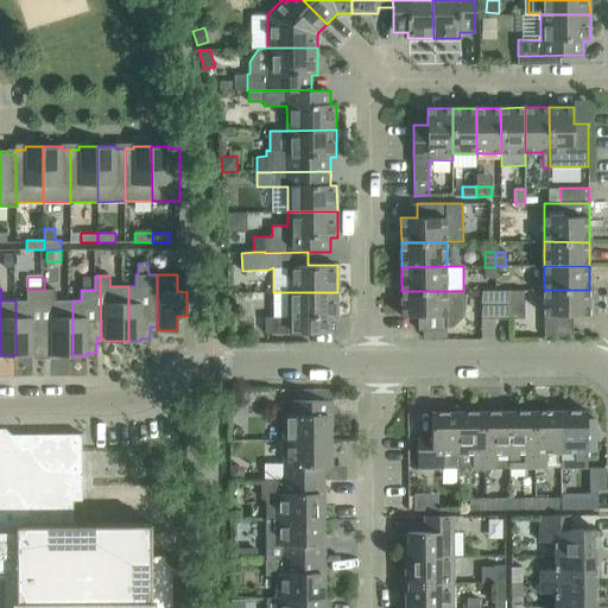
[(32,353),(44,353),(44,290),(27,290),(27,301),(16,301),(16,355),(32,355),(32,353)]
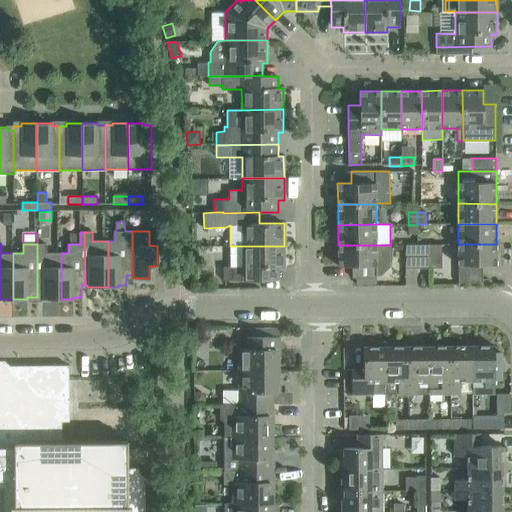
[(61,299),(61,253),(46,253),(46,244),(37,244),(37,297),(42,297),(42,299),(61,299)]
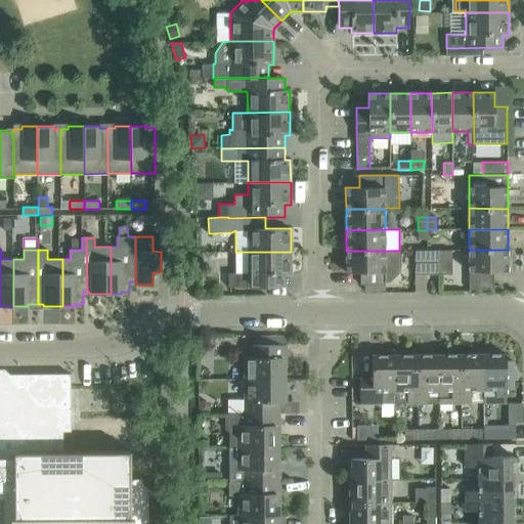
[(509,271),(508,250),(469,250),(469,290),(494,290),(493,271),(509,271)]
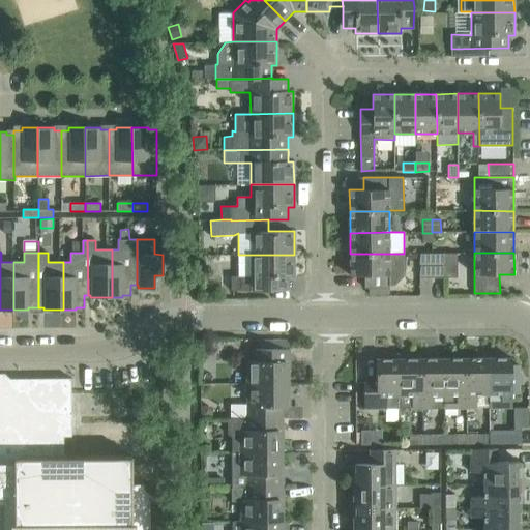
[(350,254),(350,275),(364,275),(364,288),(369,288),(369,294),(389,294),(389,285),(394,285),(404,276),(404,254),(350,254)]
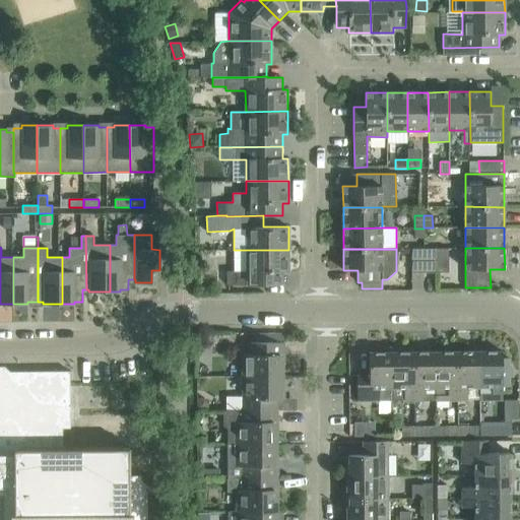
[(411,272),(424,272),(424,249),(411,249),(411,272)]
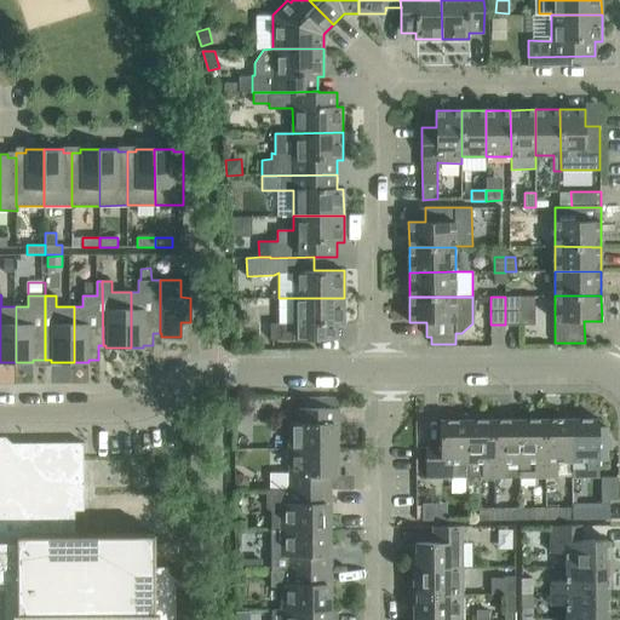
[(505,325),(520,325),(520,297),(505,297),(505,325)]
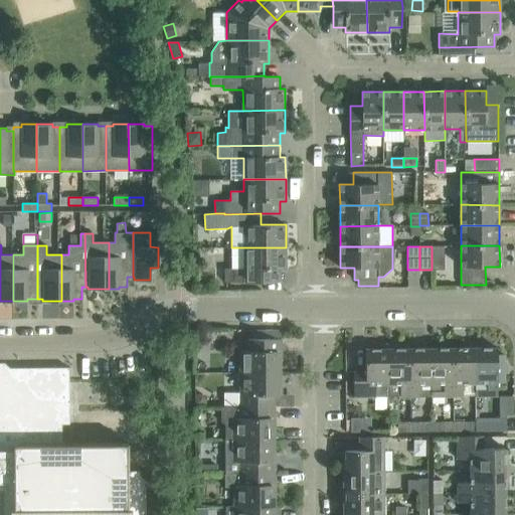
[(281,282),(281,270),(286,270),(286,247),(231,247),(231,269),(224,269),(224,283),(281,282)]
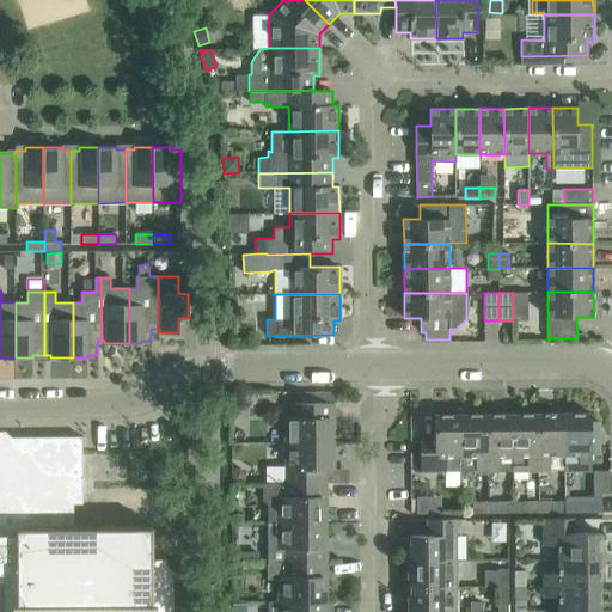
[(293,417),(285,417),(285,444),(330,444),(334,444),(334,428),(330,428),(330,417),(335,417),(335,403),(332,403),(332,392),(297,393),(297,403),(293,403),(293,417)]
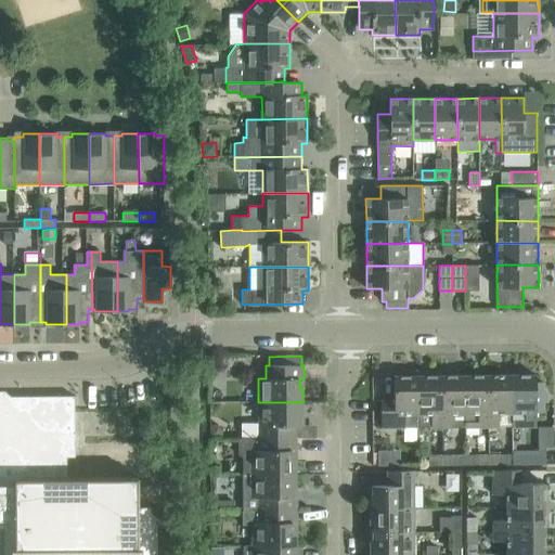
[(394,400),(381,400),(382,428),(405,428),(405,426),(418,426),(418,376),(418,370),(409,372),(409,376),(394,376),(394,400)]
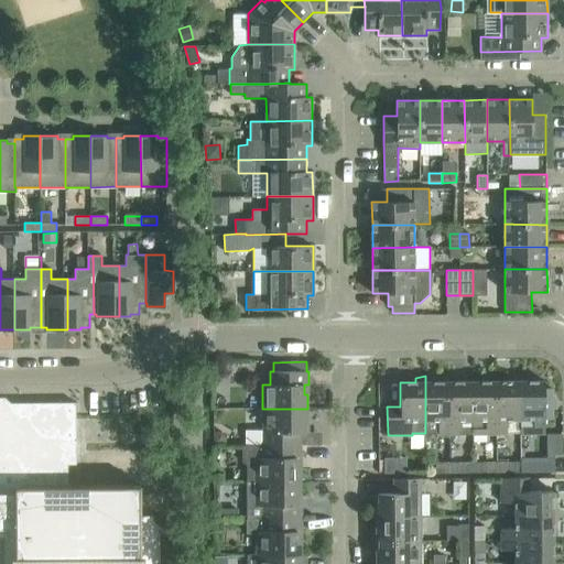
[(459,434),(473,434),(473,381),(448,382),(449,434),(459,434)]
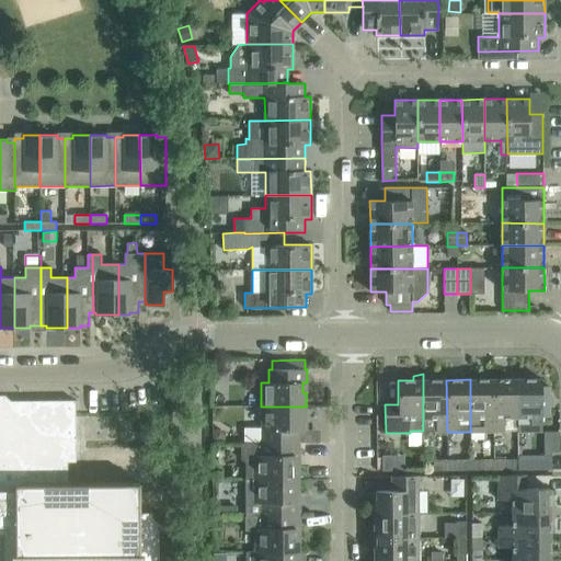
[(470,432),(494,432),(493,379),(470,379),(470,432)]
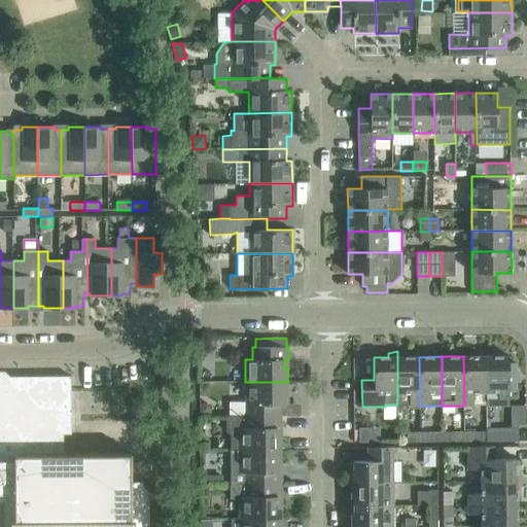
[(473,403),(486,403),(486,356),(463,356),(464,406),(473,406),(473,403)]
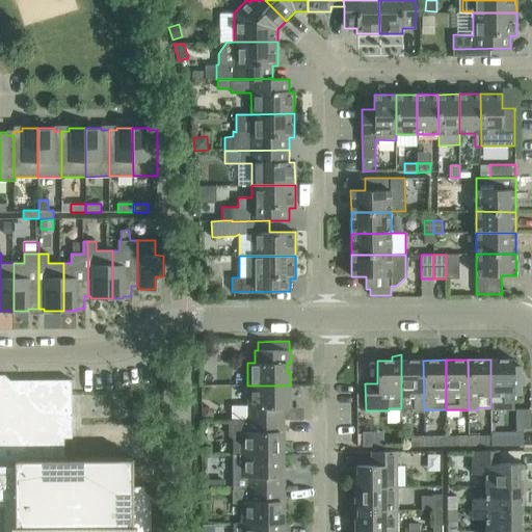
[(513,360),(490,360),(490,407),(490,409),(503,409),(514,409),(514,395),(522,396),(522,386),(522,366),(513,366),(513,360)]
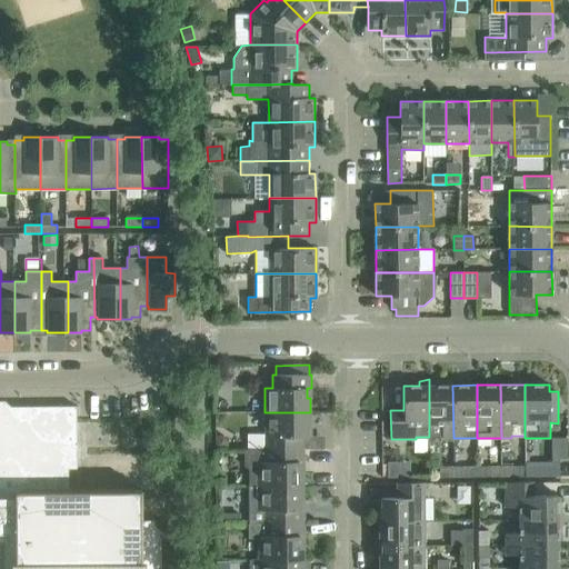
[(442,438),(453,438),(452,386),(429,386),(429,437),(442,437),(442,438)]
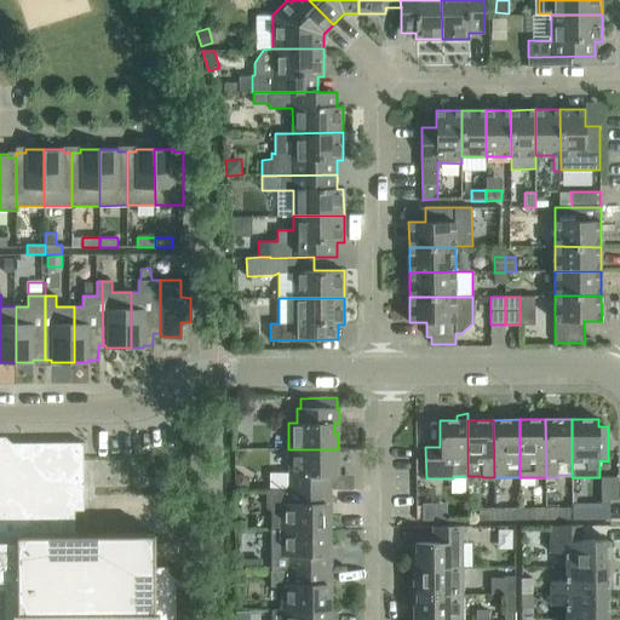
[(0,534),(75,534),(75,510),(84,510),(84,442),(12,443),(6,437),(0,436),(0,534)]
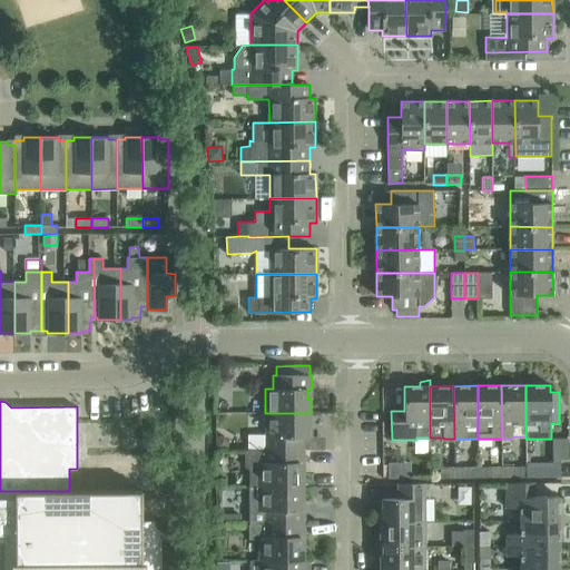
[(266,434),(248,434),(248,450),(266,450),(304,450),(304,438),(307,438),(307,426),(311,426),(311,413),(307,413),(265,413),(266,434)]
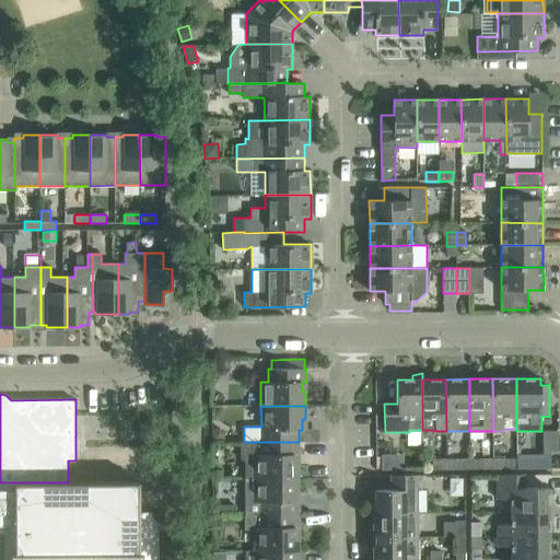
[(225,440),(225,433),(220,429),(213,429),(213,440),(225,440)]
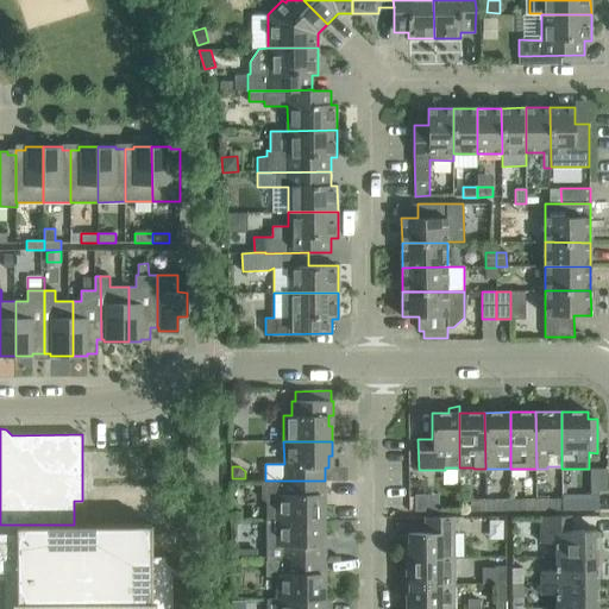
[(265,481),(262,483),(262,498),(267,502),(267,521),(321,520),(325,520),(325,506),(320,506),(320,494),(325,494),(325,481),(284,481),(265,481)]
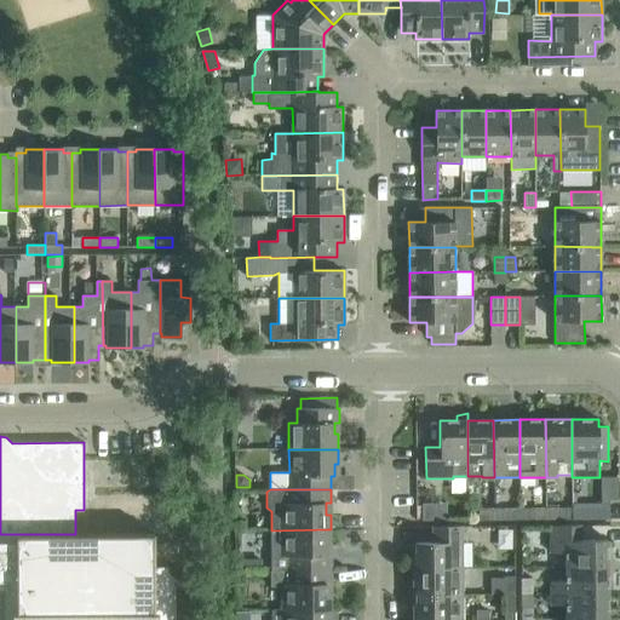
[(573,518),(609,518),(609,504),(573,504),(573,507),(572,507),(573,518)]
